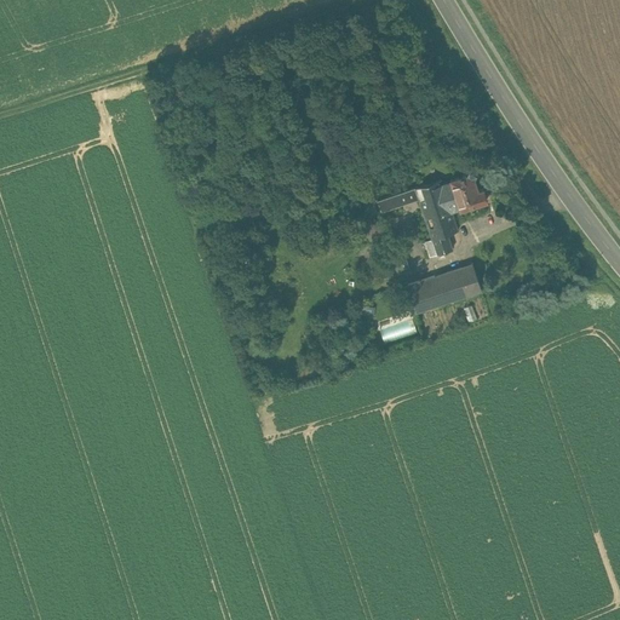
[(476,174),(469,171),(468,174),(451,179),(452,181),(460,208),(460,210),(487,201),(483,189),(478,190),(475,177),(476,174)]
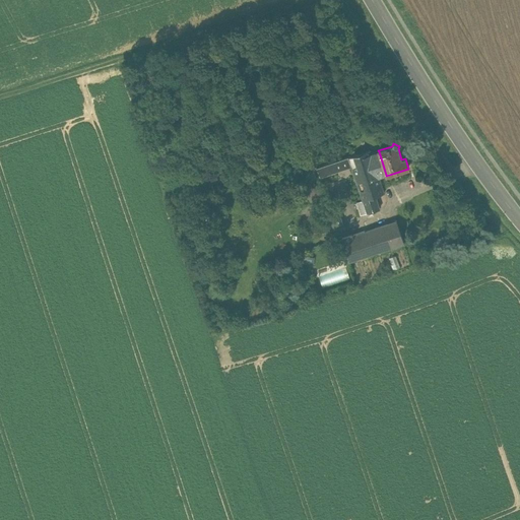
[(386,175),(379,151),(363,157),(376,196),(384,193),(379,177),(386,175)]
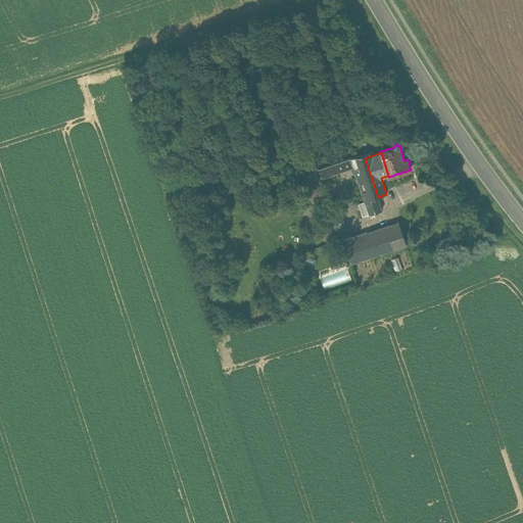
[(378,197),(365,158),(364,154),(350,158),(353,168),(365,202),(369,215),(382,209),(378,197)]
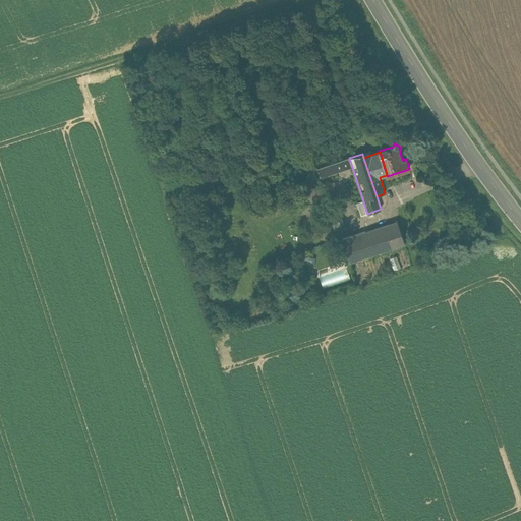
[(352,167),(349,158),(317,169),(322,178),(352,167)]
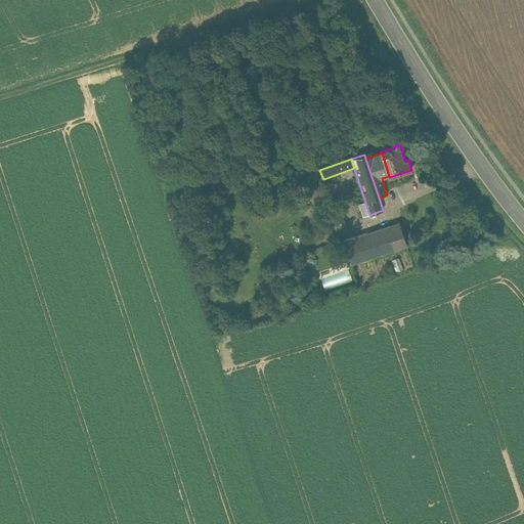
[(363,217),(369,215),(365,203),(359,205),(363,217)]
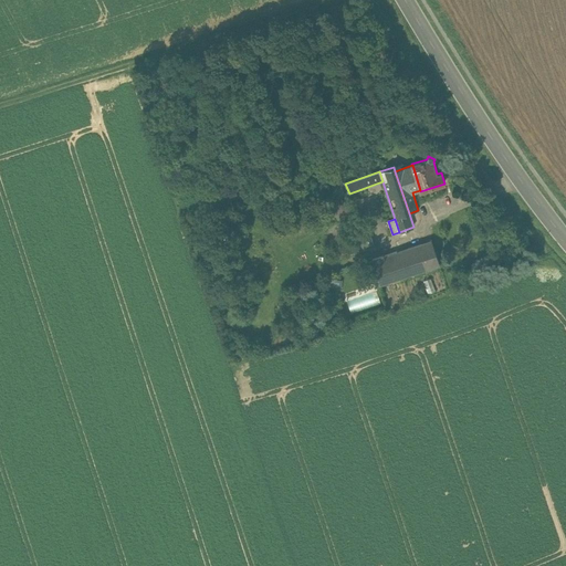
[(352,226),(360,250),(374,245),(365,220),(352,226)]
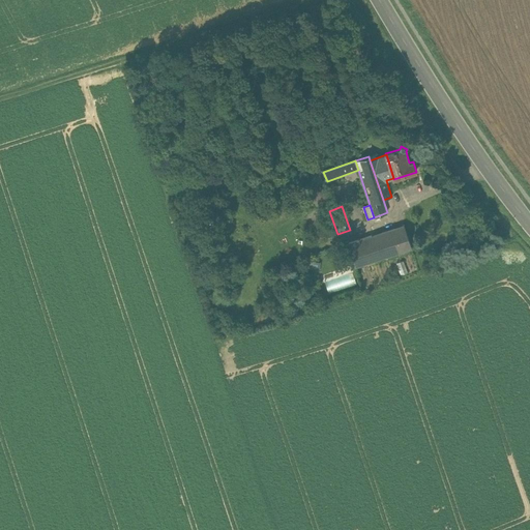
[(404,225),(347,243),(355,267),(412,248),(404,225)]
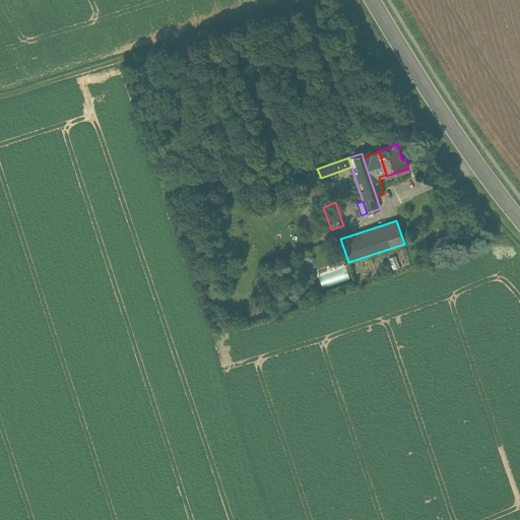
[(315,258),(304,256),(303,264),(314,266),(315,258)]
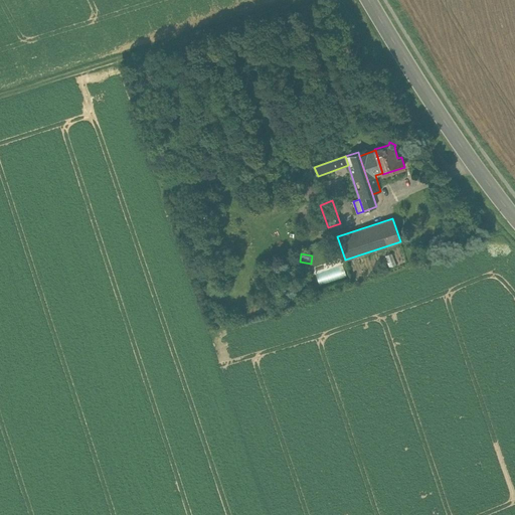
[(396,265),(392,254),(386,256),(390,267),(396,265)]
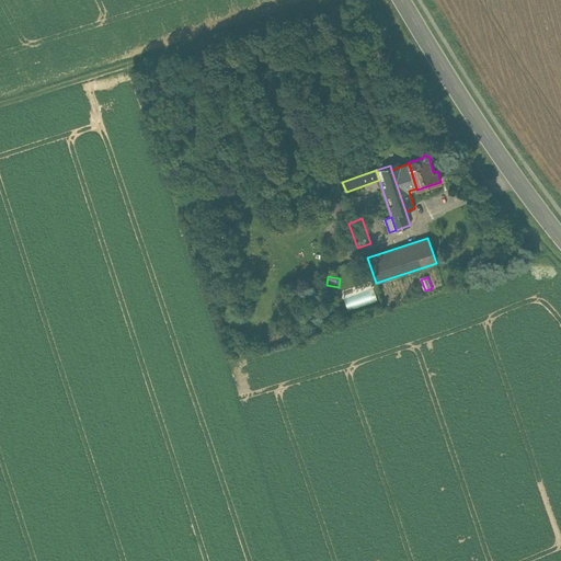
[(346,306),(377,299),(375,288),(344,296),(346,306)]
